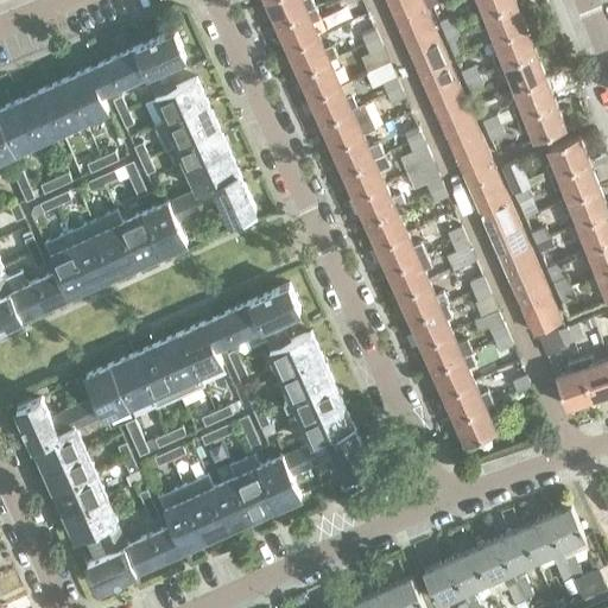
[(267,0),(278,21),(309,8),(316,5),(312,0),(267,0)]
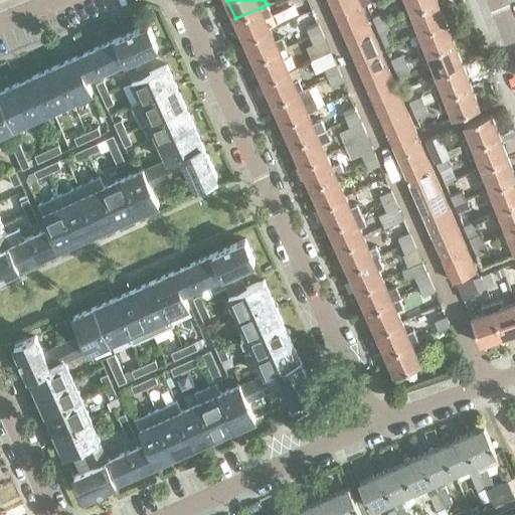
[(372,31),(358,0),(349,0),(334,7),(349,41),(372,31)]
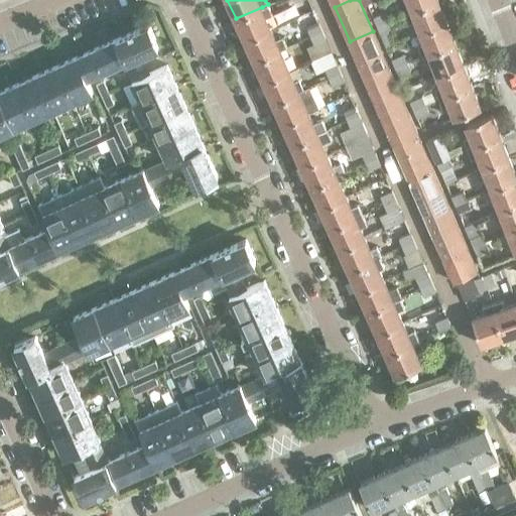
[(446,20),(438,0),(435,0),(411,9),(406,11),(405,12),(409,22),(415,20),(420,30),(446,20)]
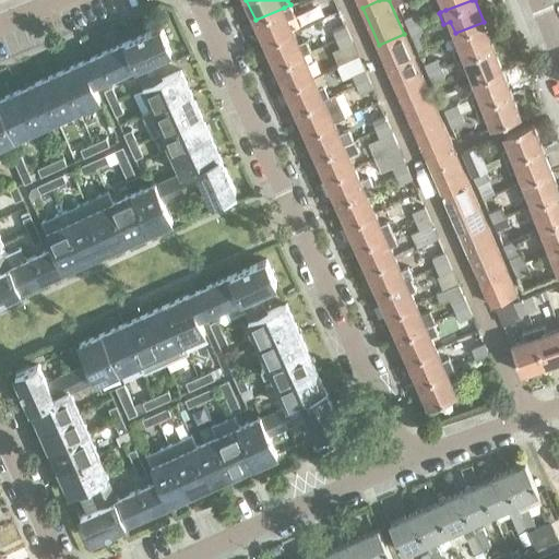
[(441,0),(445,10),(472,0),(441,0)]
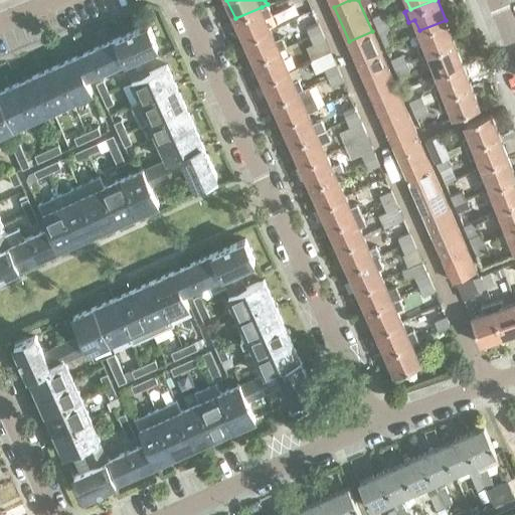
[(271,27),(262,7),(235,18),(244,39),(271,27)]
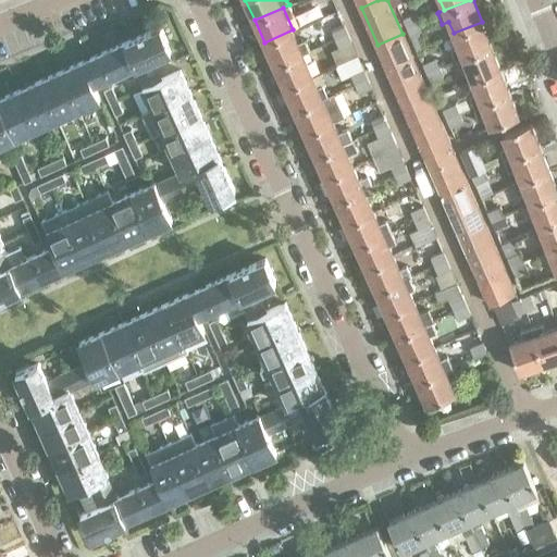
[(336,39),(348,34),(344,23),(338,10),(316,20),(322,35),(332,31),(336,39)]
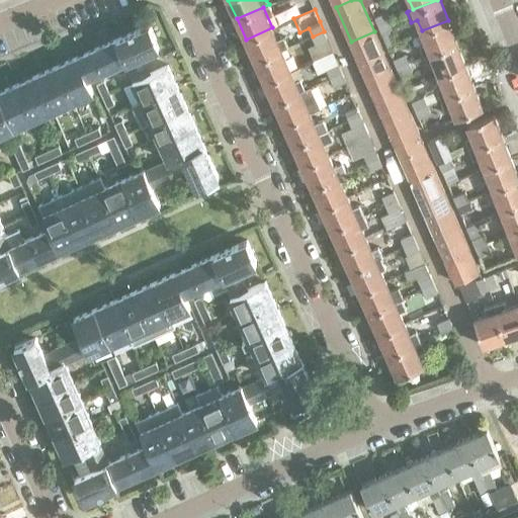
[(378,24),(391,19),(387,11),(374,16),(378,24)]
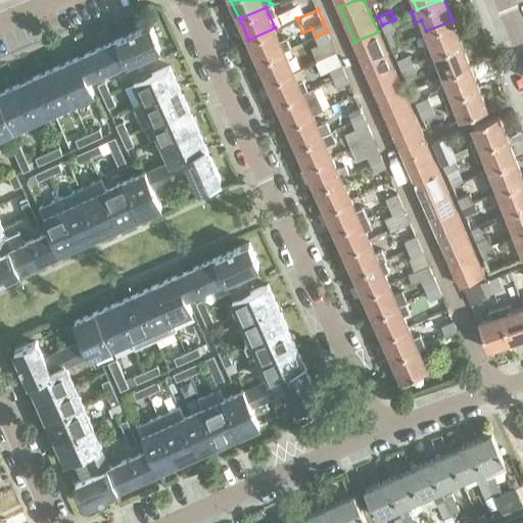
[(394,19),(382,25),(385,34),(398,29),(394,19)]
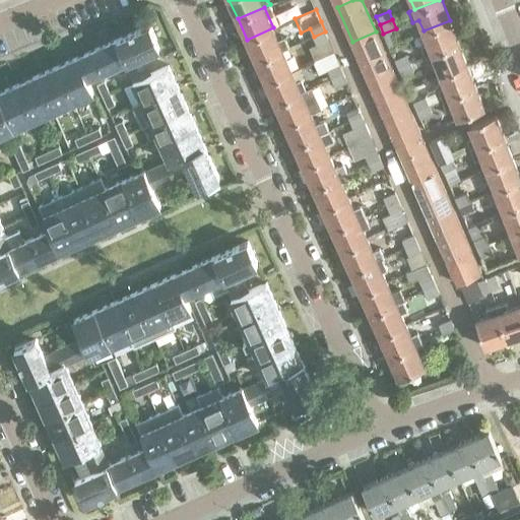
[(426,56),(428,55),(432,53),(459,42),(450,20),(424,30),(428,43),(421,45),(426,56)]
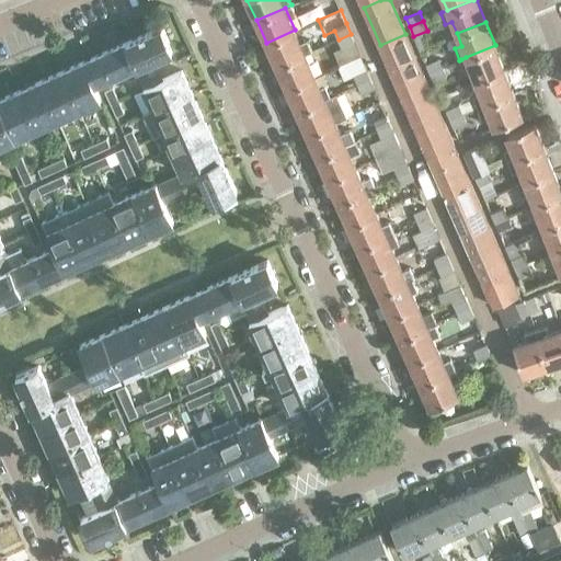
[(162,79),(161,79),(152,57),(172,48),(162,25),(126,42),(137,64),(136,65),(146,86),(146,87),(162,79)]
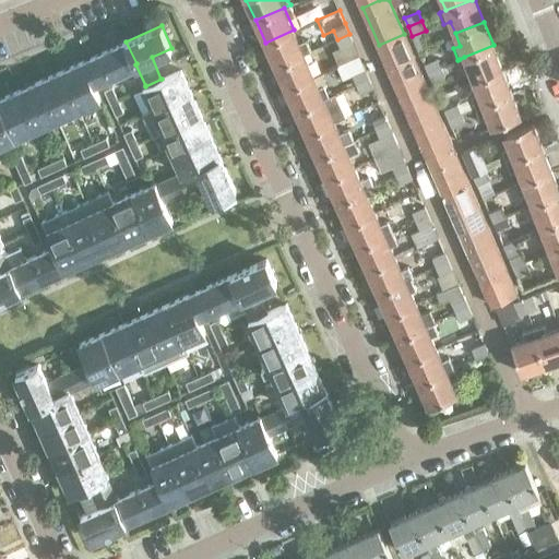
[(299,42),(294,30),(265,43),(275,66),(304,52),(305,54),(311,50),(306,38),(299,42)]
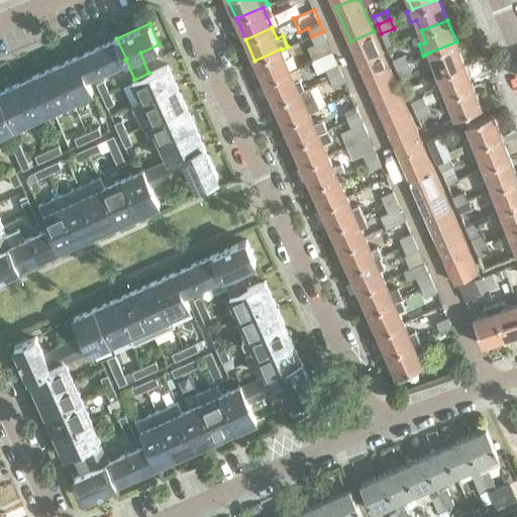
[(313,60),(332,52),(323,31),(312,36),(314,43),(307,46),(313,60)]
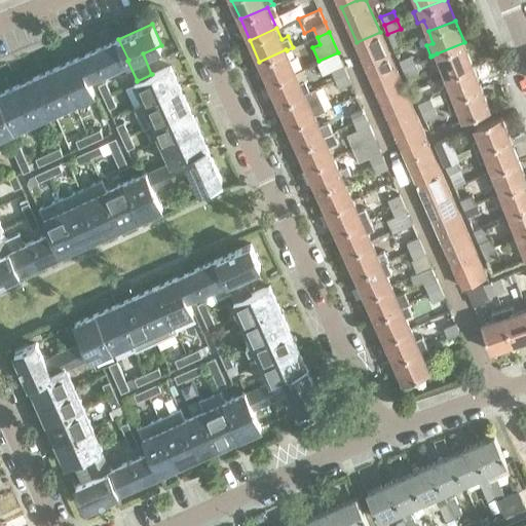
[(380,32),(357,42),(372,77),(396,67),(380,32)]
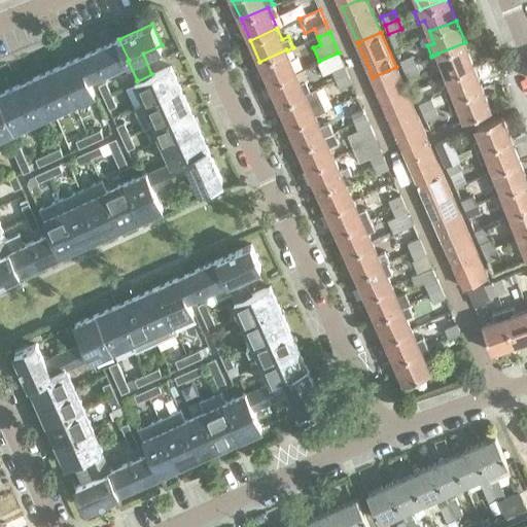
[(129,60),(118,39),(84,54),(95,75),(128,61),(129,60)]
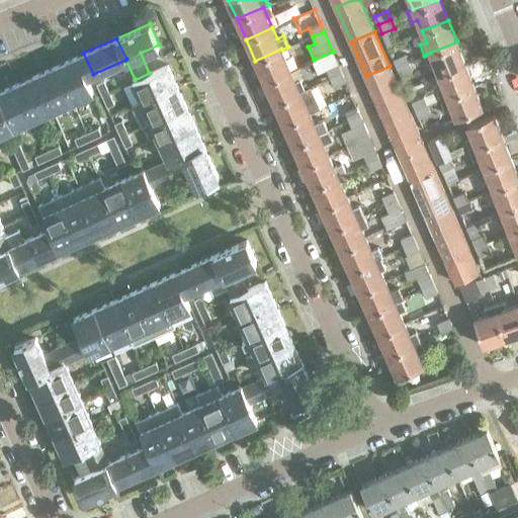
[(438,74),(465,63),(457,41),(430,53),(426,55),(430,66),(435,64),(438,74)]
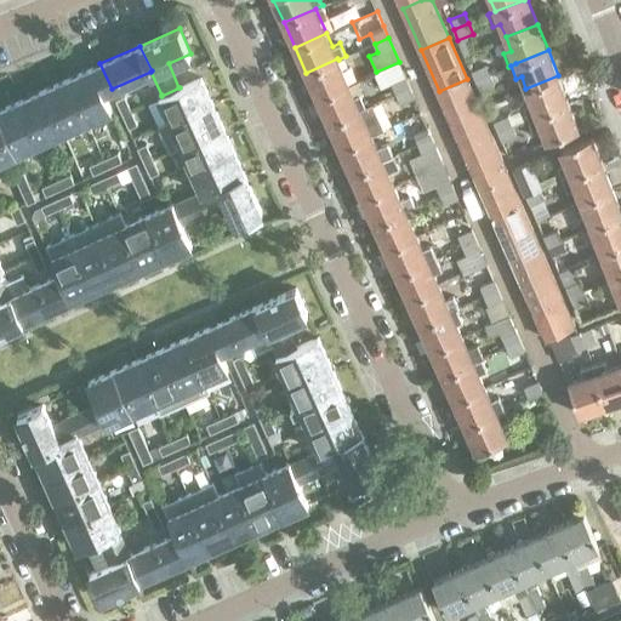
[(339,60),(337,58),(306,73),(318,98),(349,84),(339,60)]
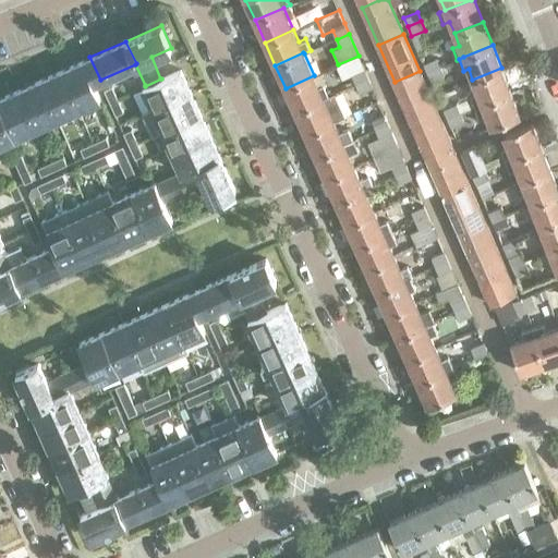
[(359,56),(338,64),(338,65),(337,65),(342,79),(351,74),(355,84),(368,77),(364,69),(359,56)]
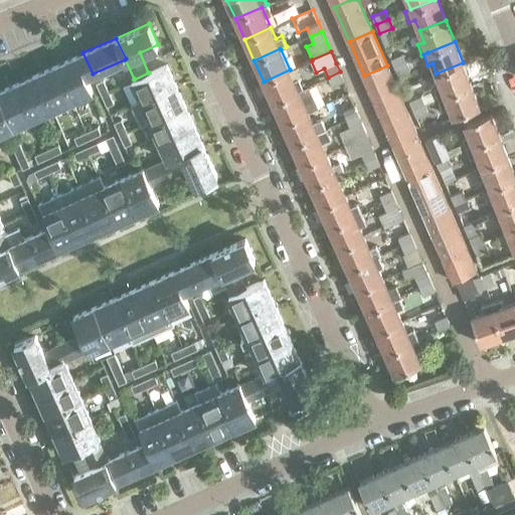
[(394,66),(406,61),(403,53),(391,58),(394,66)]
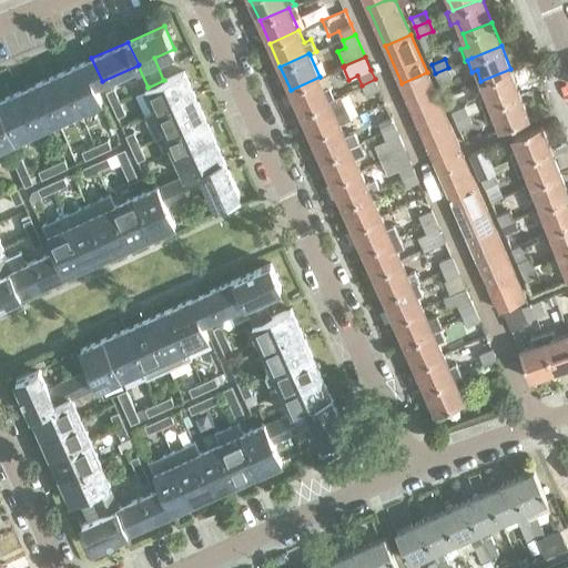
[(62,72),(79,110),(102,100),(94,84),(95,84),(85,61),(62,72)]
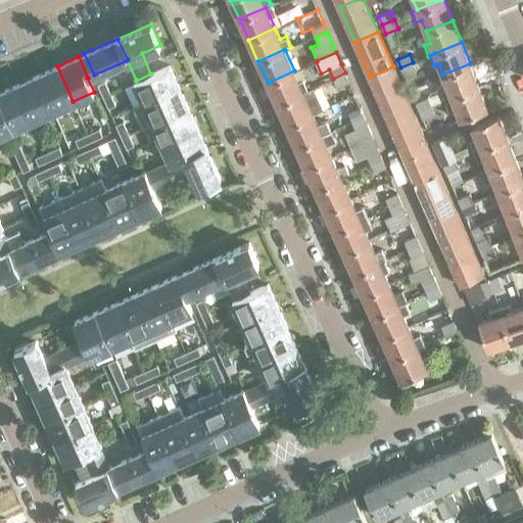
[(413,62),(400,67),(405,76),(417,70),(413,62)]
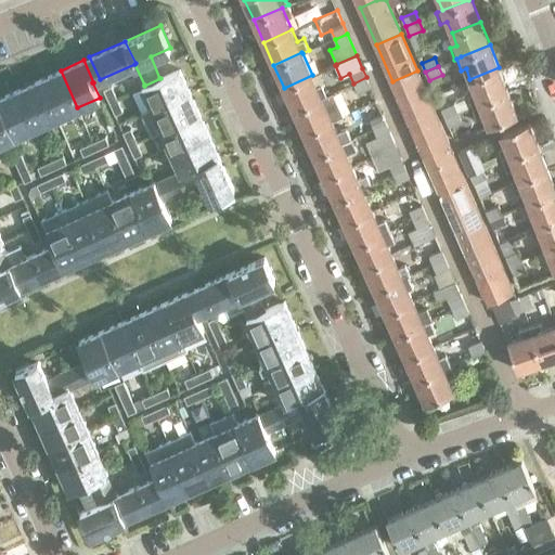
[(473,105),(479,102),(507,90),(499,67),(469,79),(475,92),(468,94),(473,105)]
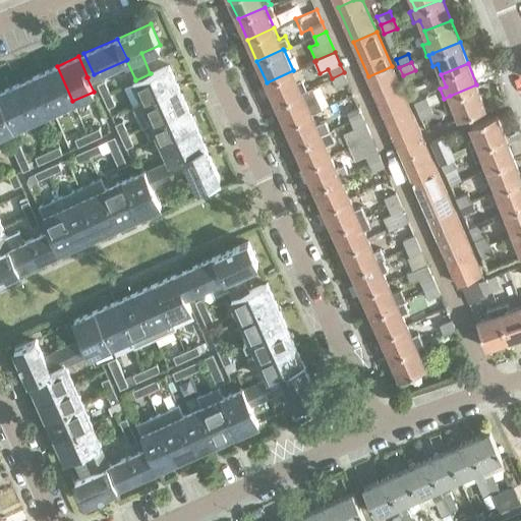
[(135,80),(135,79),(133,80),(142,101),(132,105),(132,106),(178,85),(169,64),(150,73),(151,73),(135,80)]
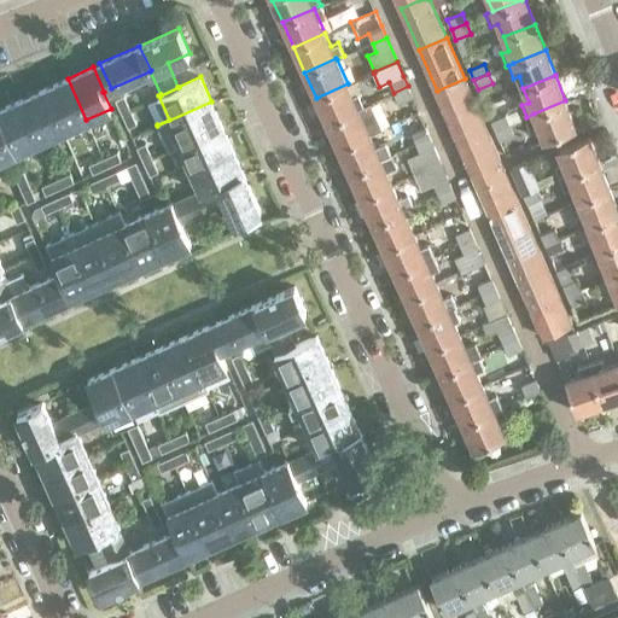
[(63,130),(86,120),(68,79),(44,88),(63,130)]
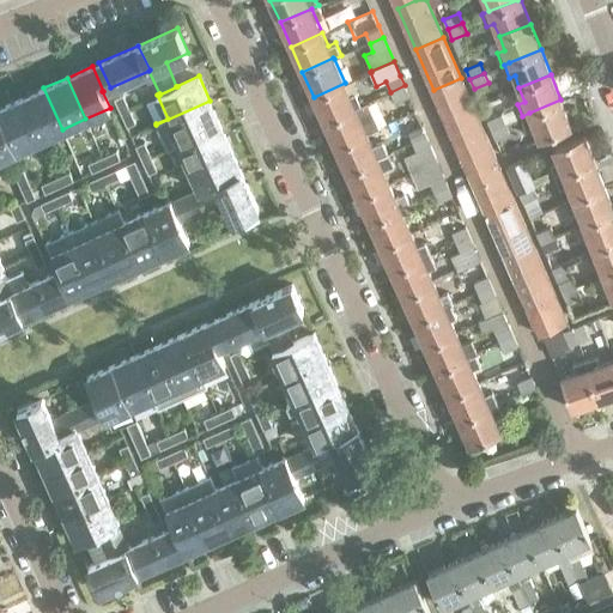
[(461,78),(434,90),(451,131),(479,119),(461,78)]
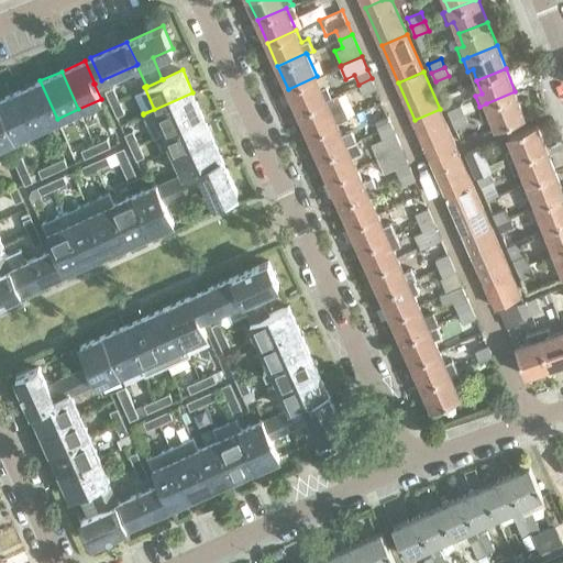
[(298,111),(331,97),(327,85),(321,87),(317,76),(288,89),(298,111)]
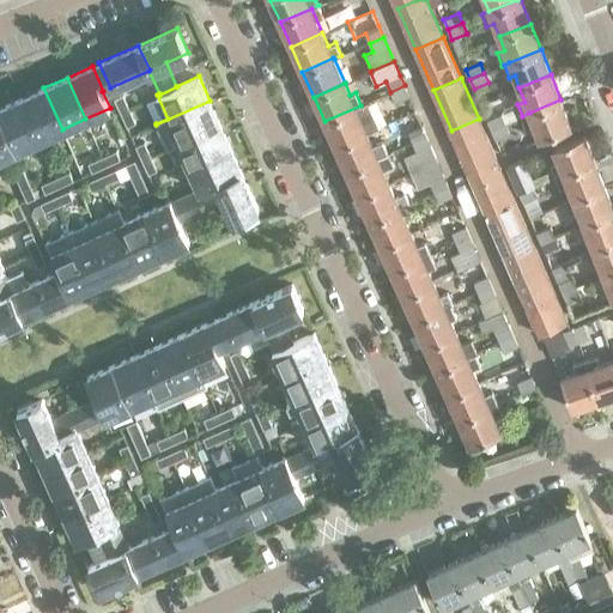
[(395,103),(410,97),(405,85),(390,92),(395,103)]
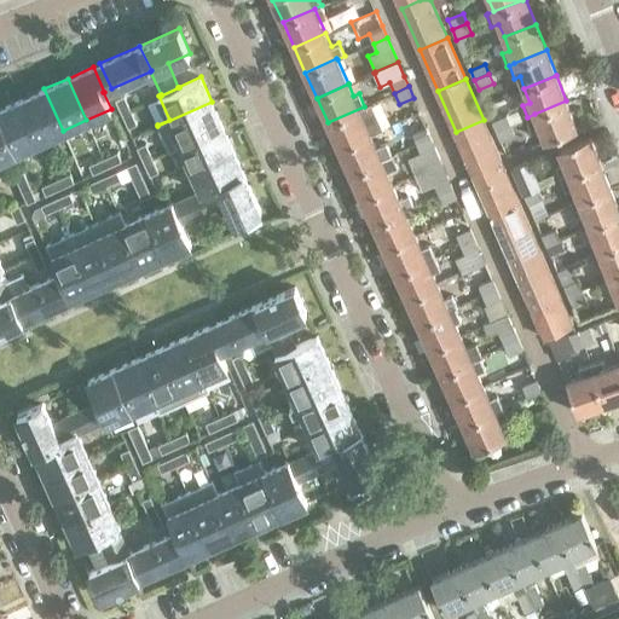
[(39,142),(63,131),(44,88),(19,99),(39,142)]
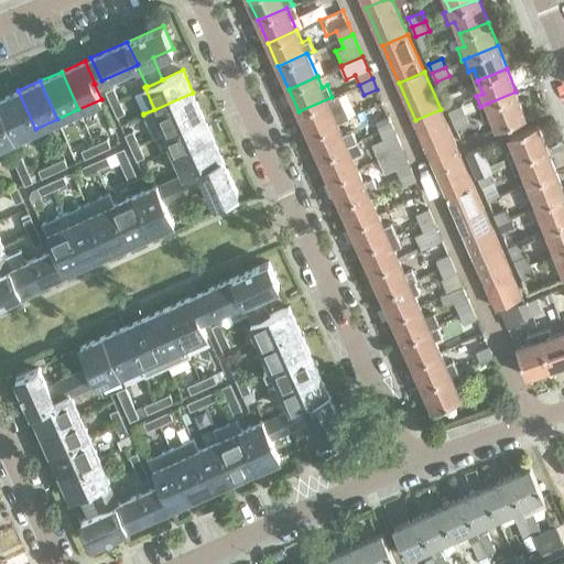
[(111,102),(119,99),(114,86),(105,90),(111,102)]
